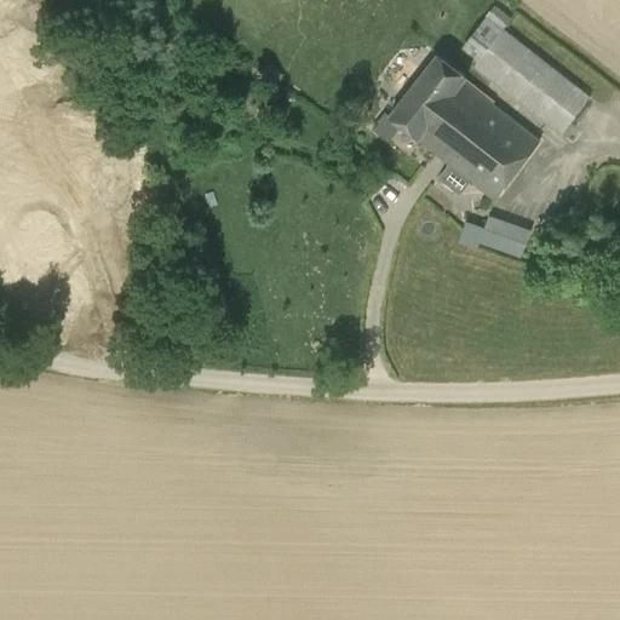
[(561,135),(590,98),(503,30),(474,67),(561,135)]
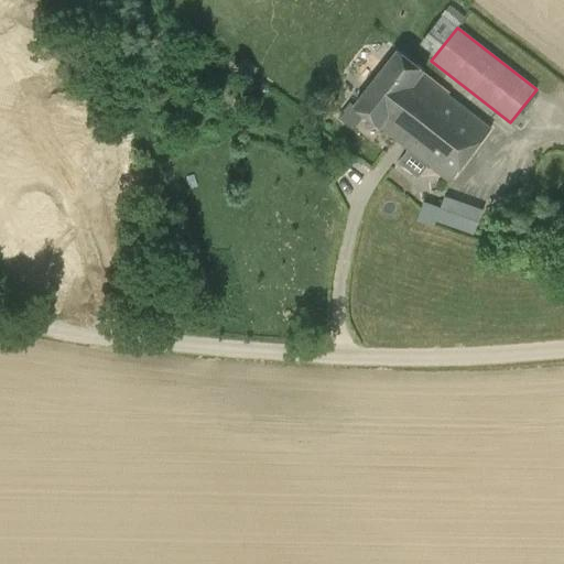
[(379,127),(421,74),(424,69),(398,50),(354,107),(379,127)]
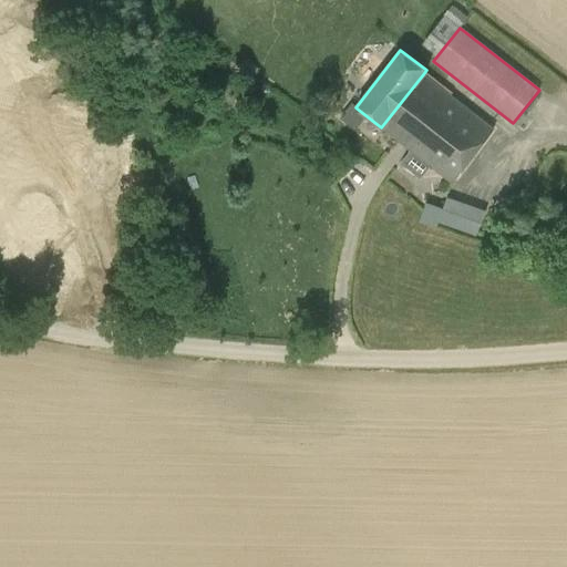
[(423,74),(381,127),(453,184),(494,129),(423,74)]
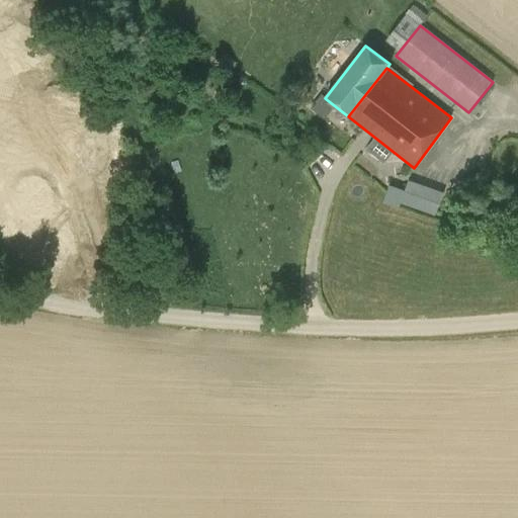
[(413,206),(421,184),(408,180),(400,202),(413,206)]
